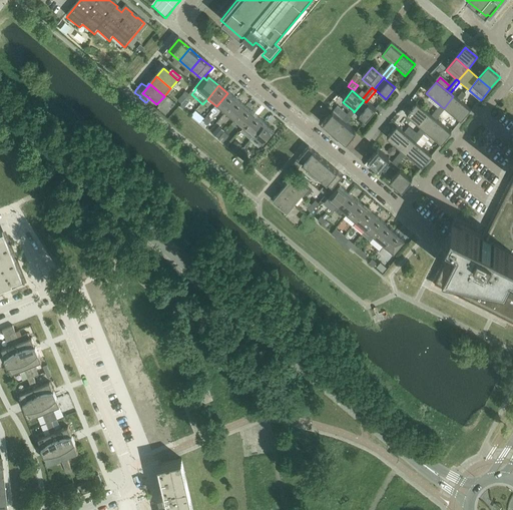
[(227,93),(216,106),(225,114),(236,101),(227,93)]
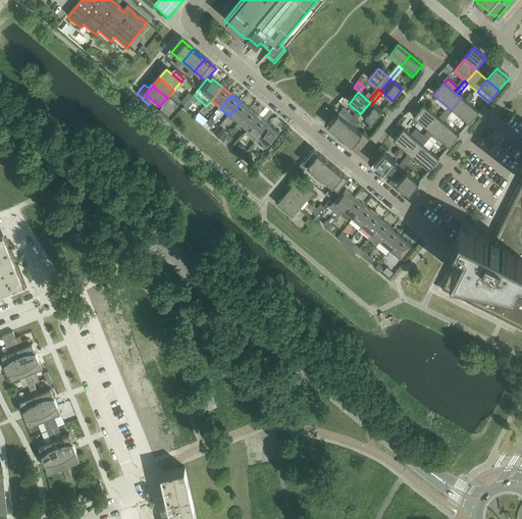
[(470,96),(465,102),(469,105),(474,99),(470,96)]
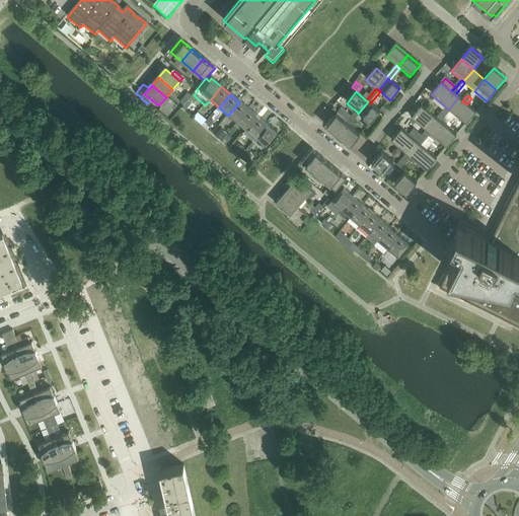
[(466,104),(462,101),(458,97),(449,109),(451,112),(466,125),(476,113),(466,104)]
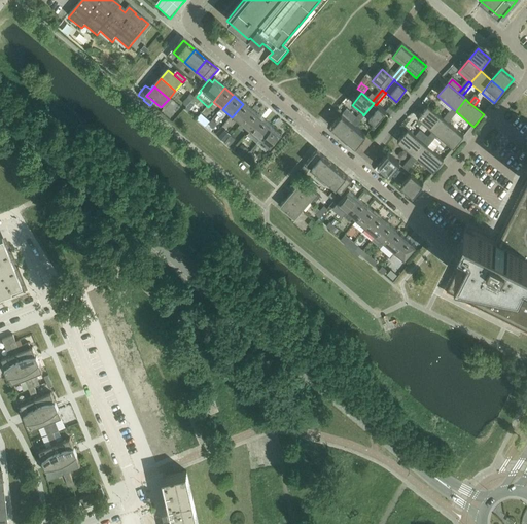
[(386,113),(376,105),(374,103),(363,115),(365,116),(376,126),(386,113)]
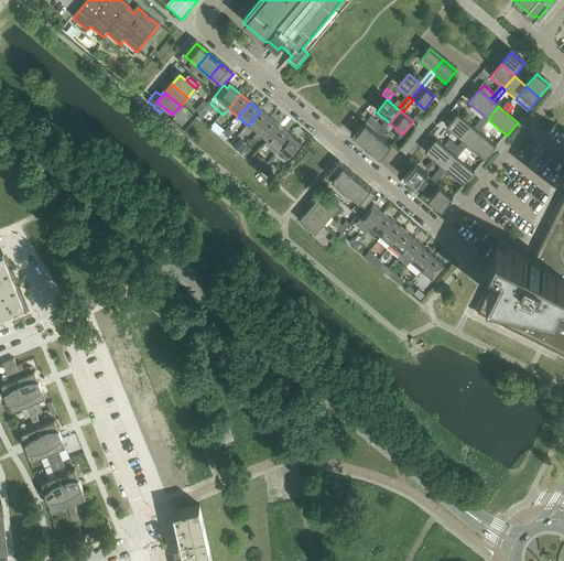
[(260,111),(248,126),(259,135),(271,120),(260,111)]
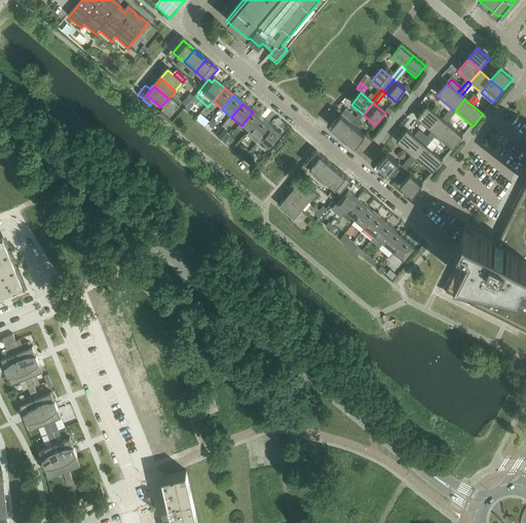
[(417,119),(433,133),(435,135),(445,122),(443,121),(426,108),(417,119)]
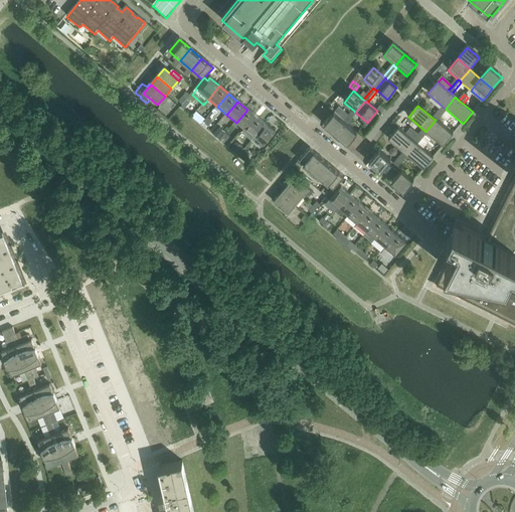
[(443,107),(434,119),(436,120),(438,122),(448,111),(446,109),(443,107)]
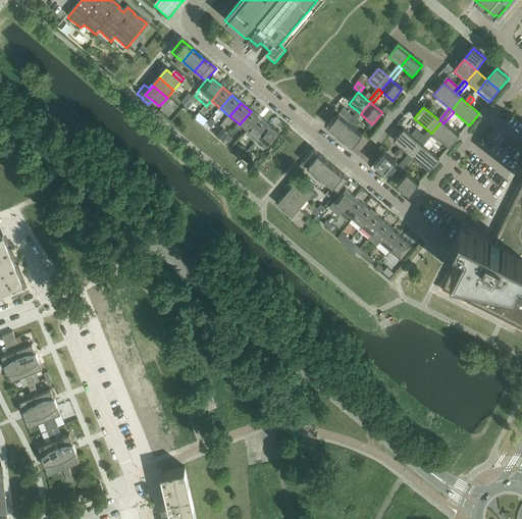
[(344,110),(338,116),(349,124),(354,118),(344,110)]
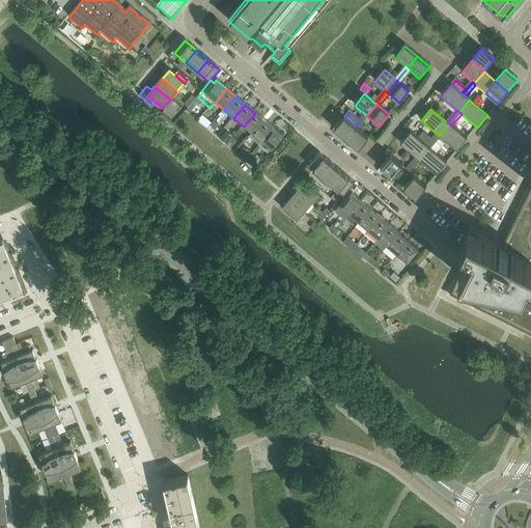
[(255,113),(244,127),(253,134),(264,120),(255,113)]
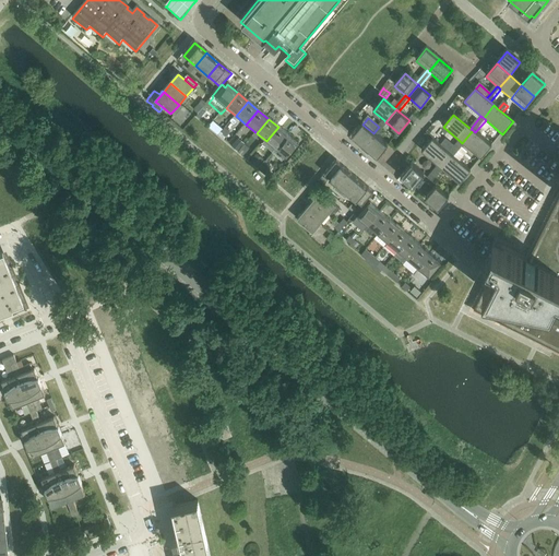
[(384,120),(373,133),(376,134),(377,137),(388,123),(385,122),(384,120)]
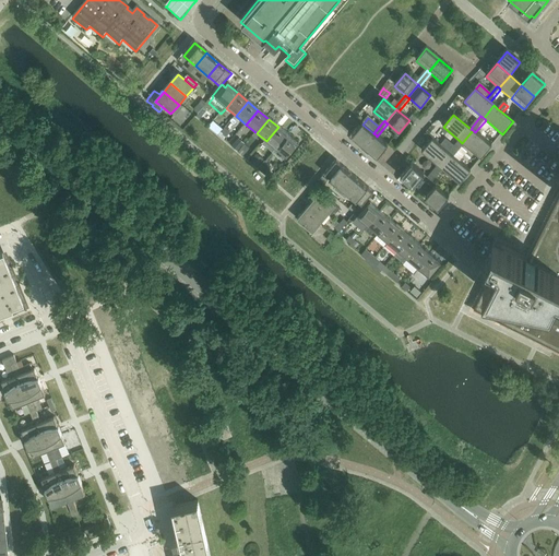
[(352,137),(365,148),(376,134),(373,133),(363,123),(352,137)]
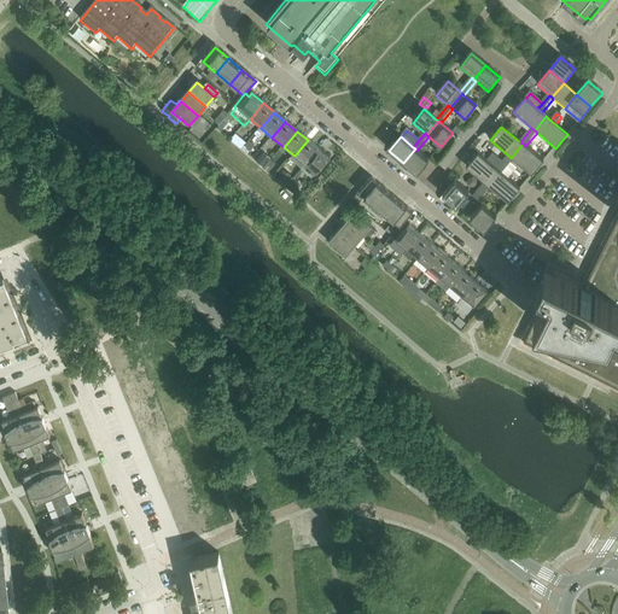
[(295,156),(290,162),(302,170),(305,165),(319,150),(308,140),(295,156)]
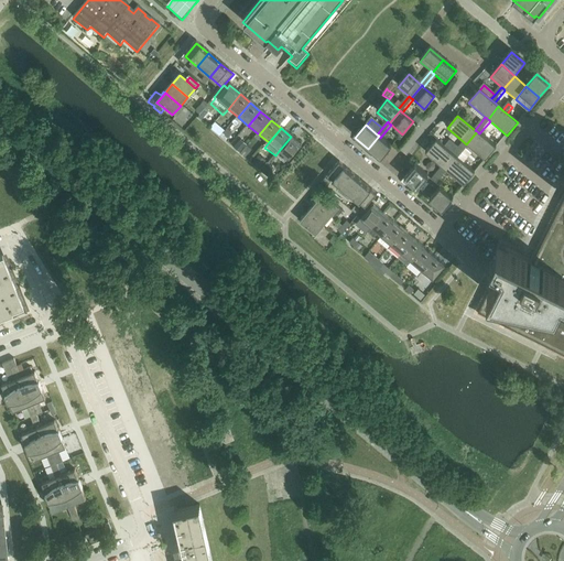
[(219,129),(215,135),(220,139),(224,136),(225,133),(219,129)]
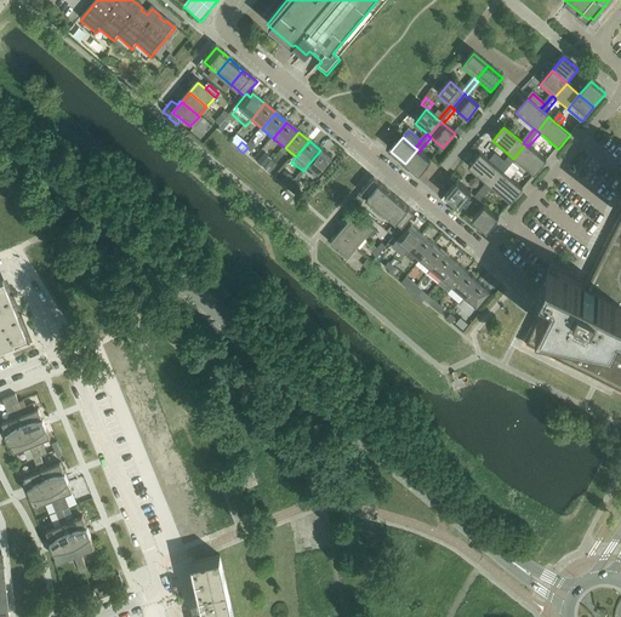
[(546,163),(528,147),(525,144),(513,159),(516,161),(534,177),(546,163)]
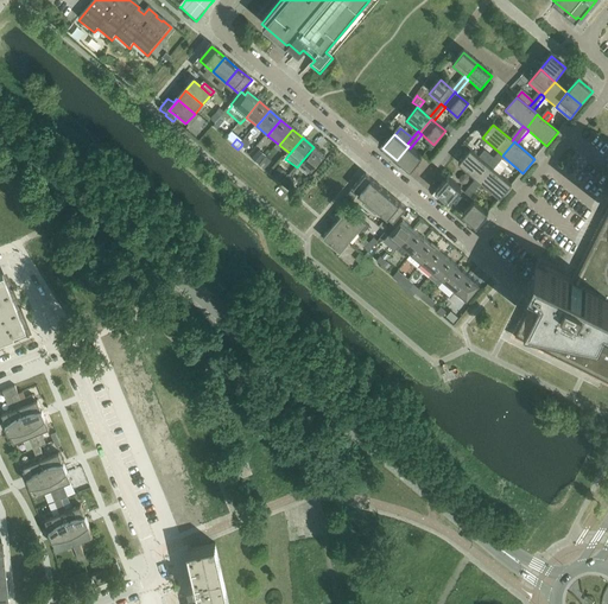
[(422,158),(410,148),(409,146),(397,160),(411,172),(422,158)]
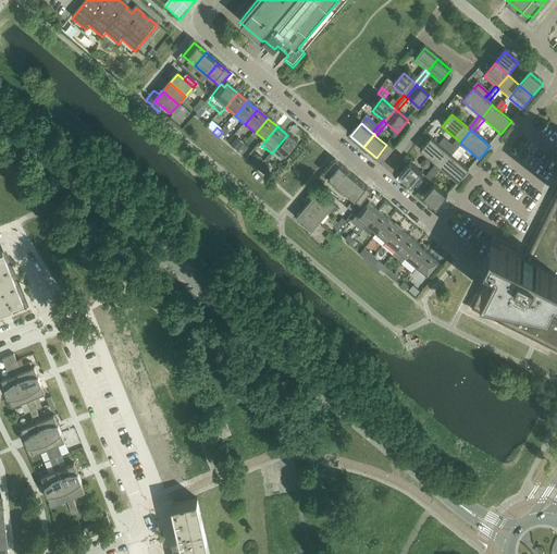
[(287,135),(275,149),(286,158),(298,144),(287,135)]
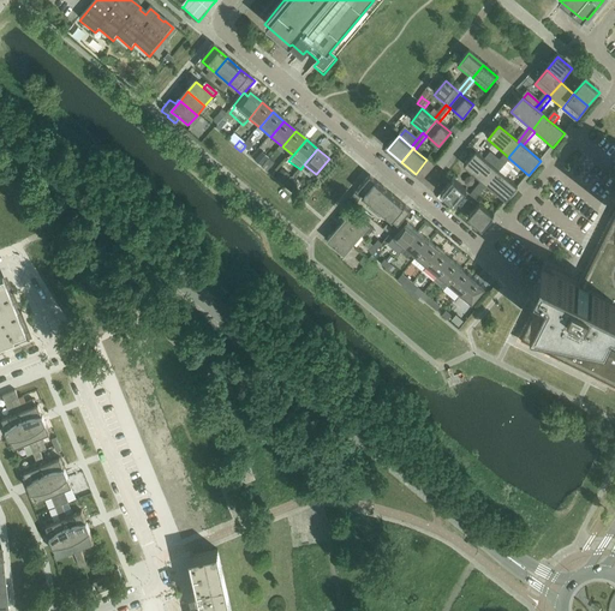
[(464,168),(482,183),(485,185),(496,172),(494,169),(476,154),(464,168)]
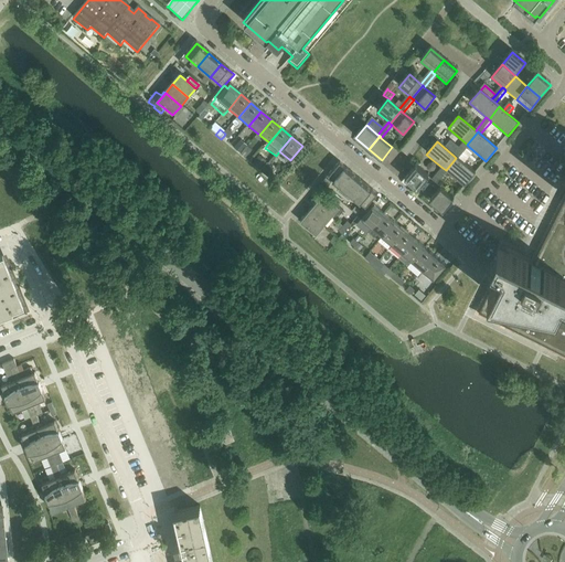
[(464,154),(469,147),(467,145),(465,142),(459,149),(464,154)]
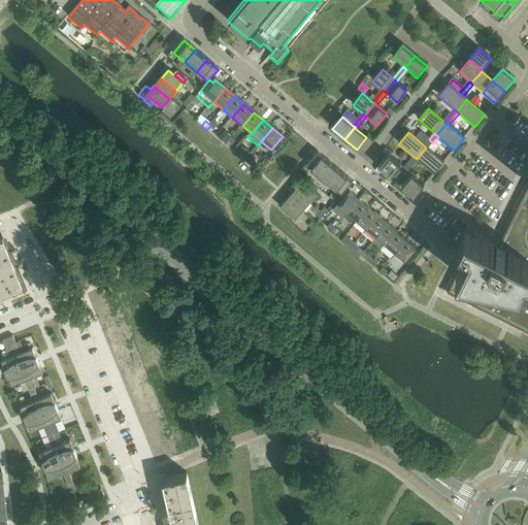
[(223,136),(219,140),(225,144),(228,140),(223,136)]
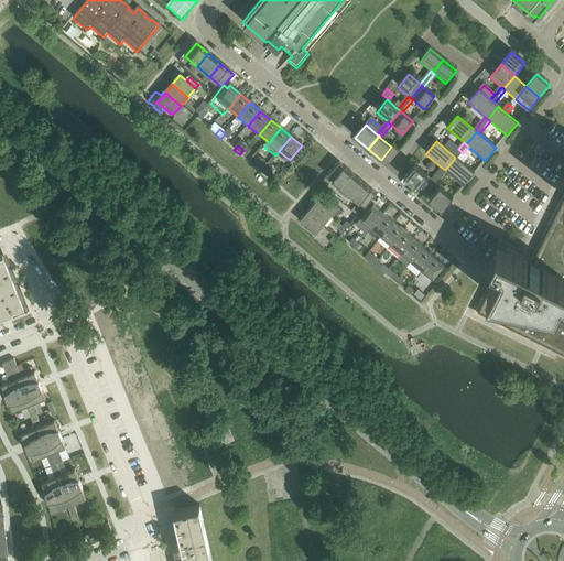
[(458,149),(453,155),(455,158),(458,159),(463,153),(458,149)]
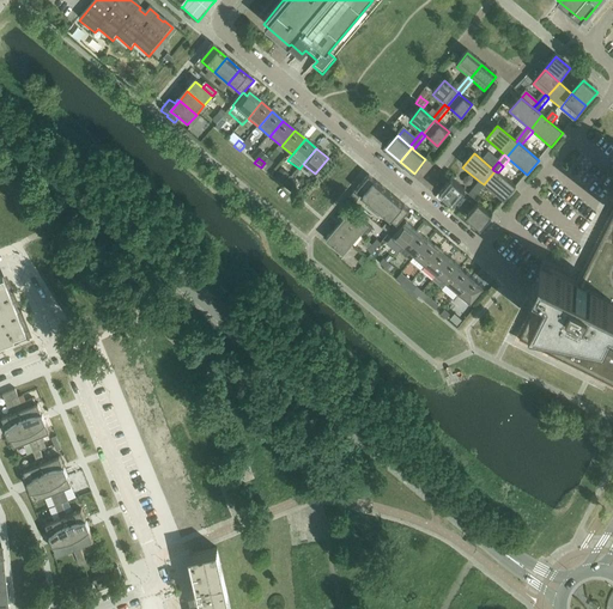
[(516,188),(498,172),(495,171),(484,184),(486,187),(504,202),(516,188)]
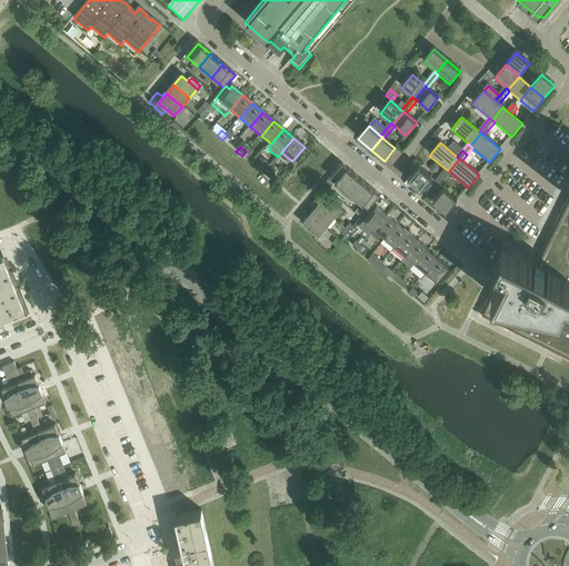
[(260,160),(255,167),(262,175),(266,170),(269,168),(260,160)]
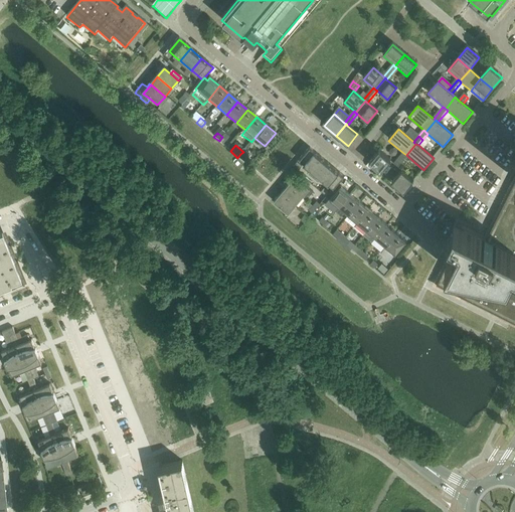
[(300,161),(311,171),(321,159),(310,149),(300,161)]
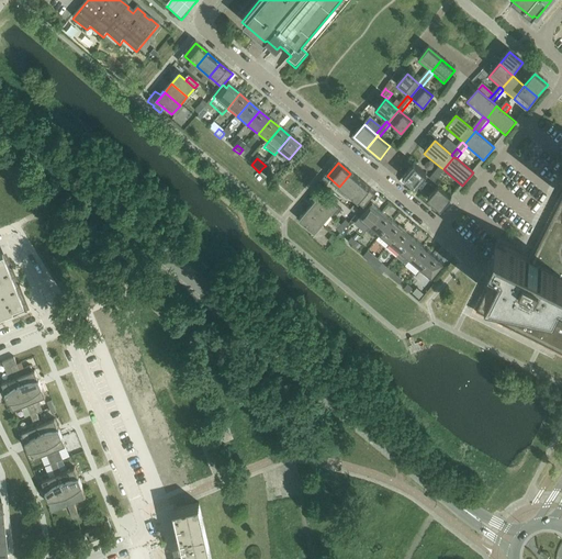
[(416,190),(424,180),(426,177),(413,166),(403,179),(416,190)]
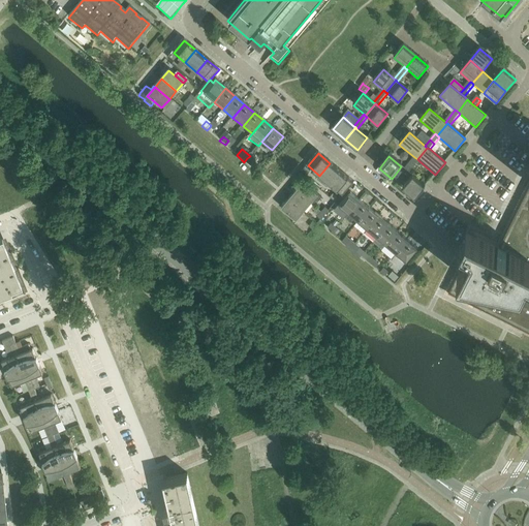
[(414,167),(419,161),(417,159),(414,157),(410,163),(414,167)]
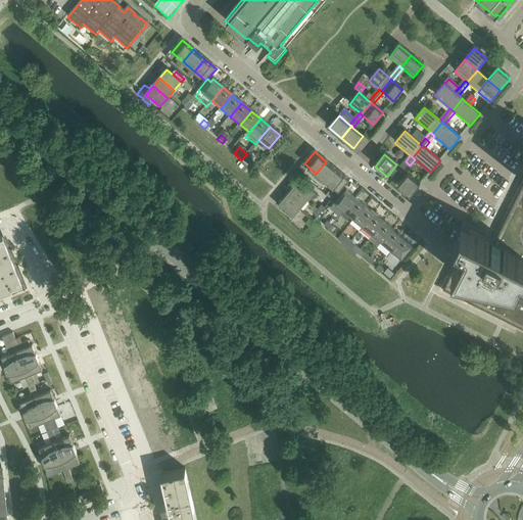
[(316,174),(313,179),(323,188),(327,183),(337,171),(326,161),(316,174)]
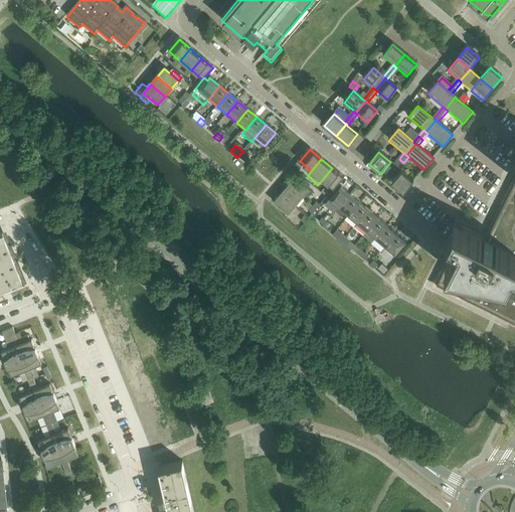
[(399,159),(394,165),(396,167),(398,168),(403,163),(399,159)]
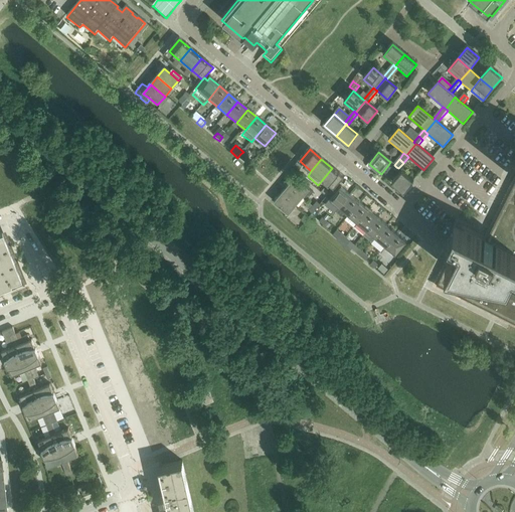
[(396,167),(394,165),(390,162),(388,165),(393,170),(396,167)]
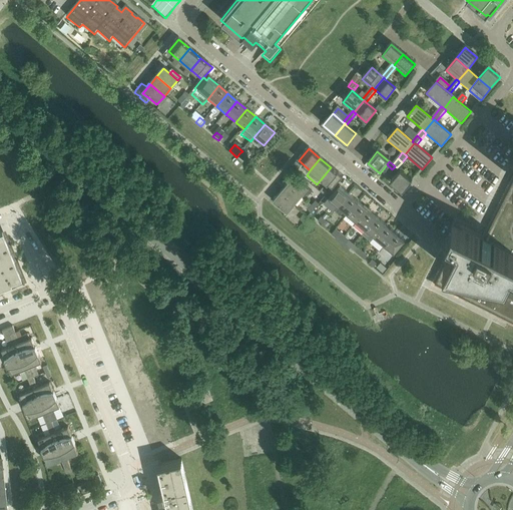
[(400,170),(397,167),(395,166),(392,169),(398,174),(400,170)]
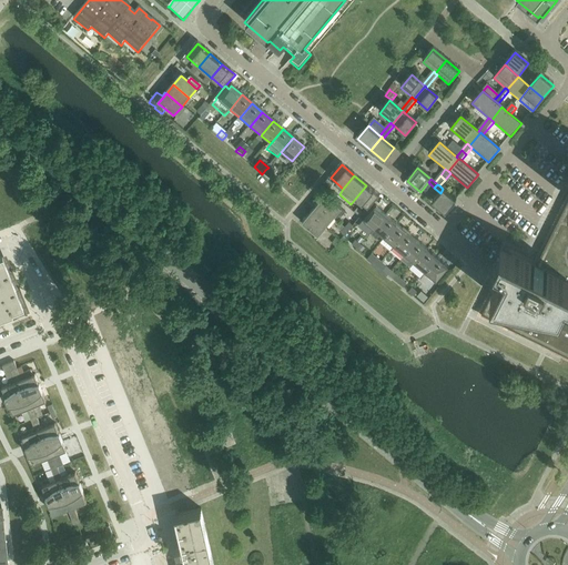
[(379,197),(366,185),(355,199),(367,210),(379,197)]
